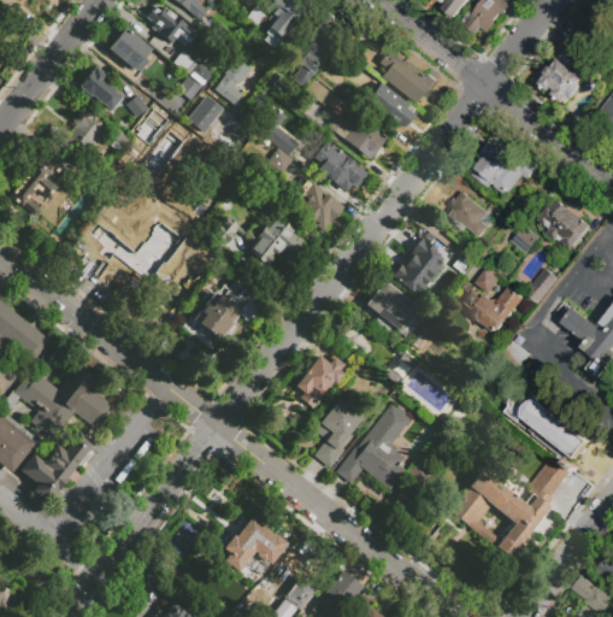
[(210,11),(202,21),(176,0),(200,0),(199,3),(210,11)]
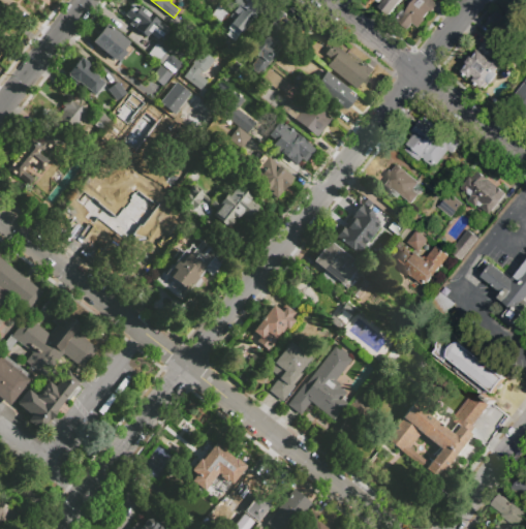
[(243,33),(231,24),(235,21),(230,18),(244,0),(267,0),(269,1),(243,33)]
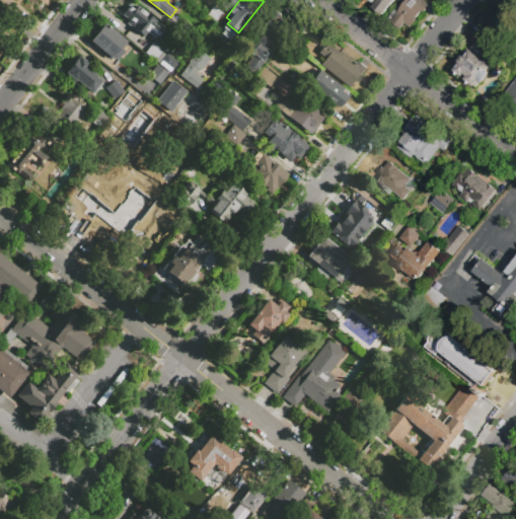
[(399,0),(386,16),(375,8),(381,0),(399,0)]
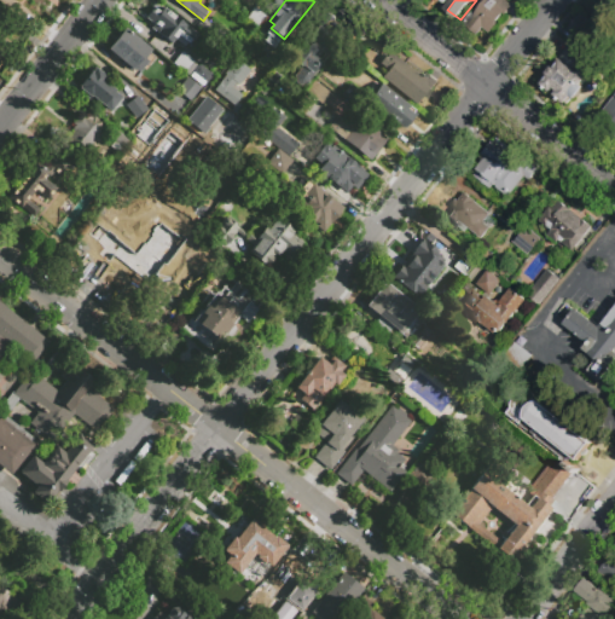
[(509,0),(515,6),(492,34),(486,29),(481,35),(473,27),(476,23),(470,18),(485,0),(509,0)]
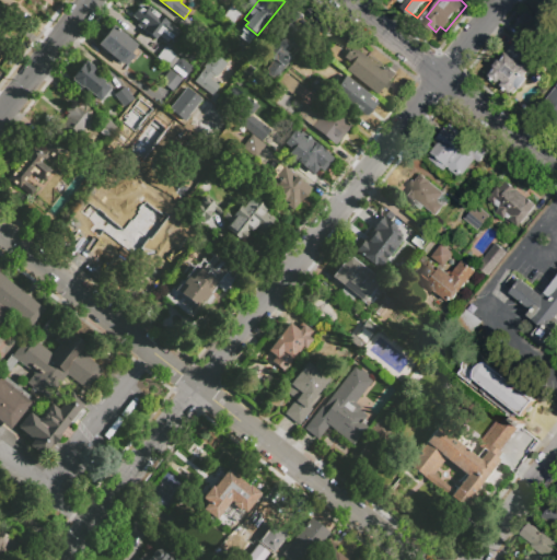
[(182,30),(174,39),(164,31),(157,39),(138,24),(141,21),(134,15),(142,4),(148,9),(152,4),(182,30)]
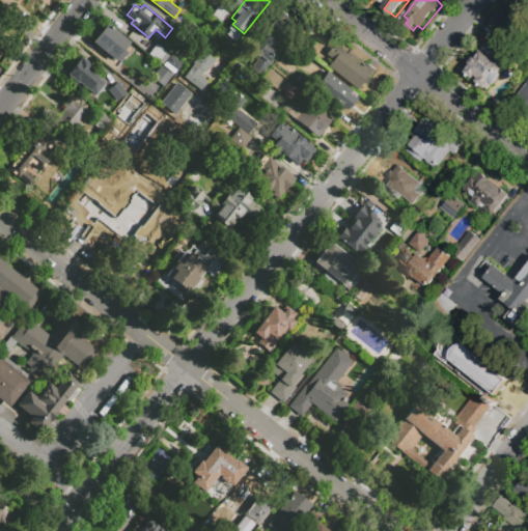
[(231,16),(224,25),(215,18),(222,8),(231,16)]
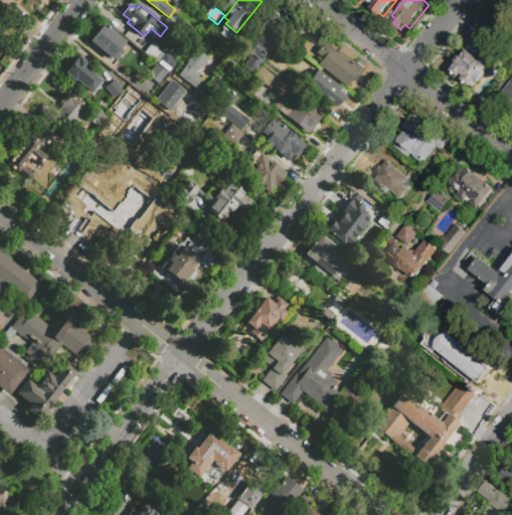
[(198,30),(191,39),(180,30),(187,21),(198,30)]
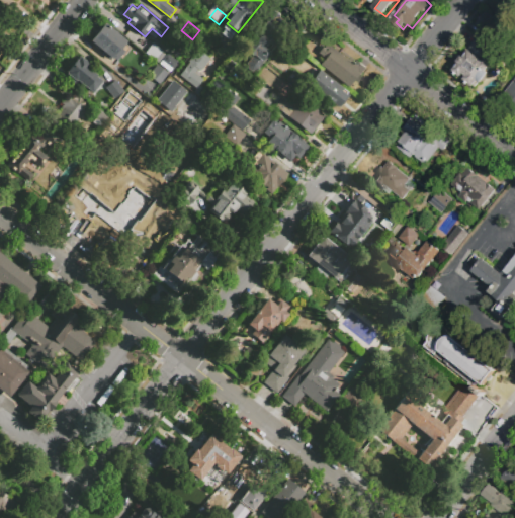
[(259,70),(256,71),(253,71),(251,69),(249,67),(249,64),(254,55),(249,52),(268,21),(278,27),(271,37),(274,39),(268,48),(272,50),(259,70)]
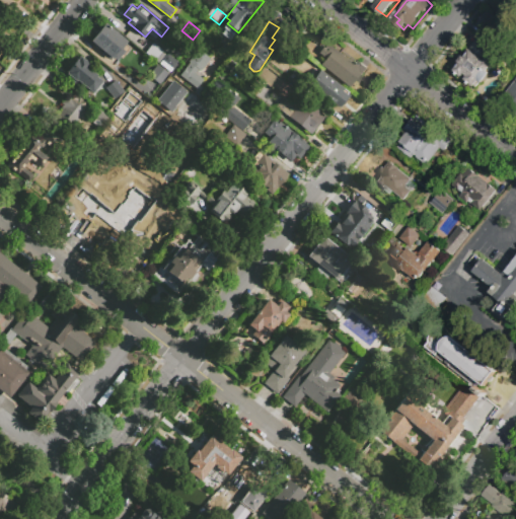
[(129,40),(114,59),(91,41),(106,22),(129,40)]
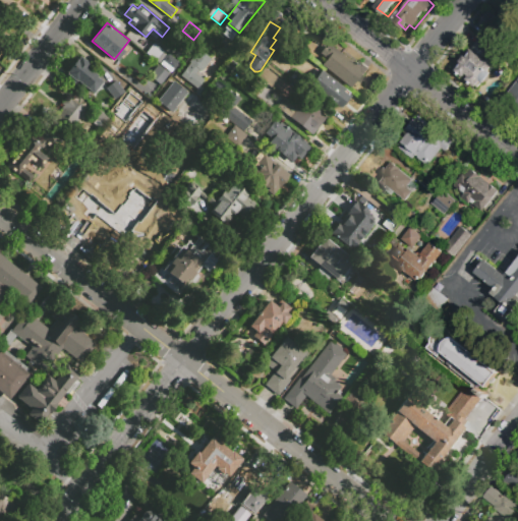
[(302,32),(311,39),(302,51),(292,44),(302,32)]
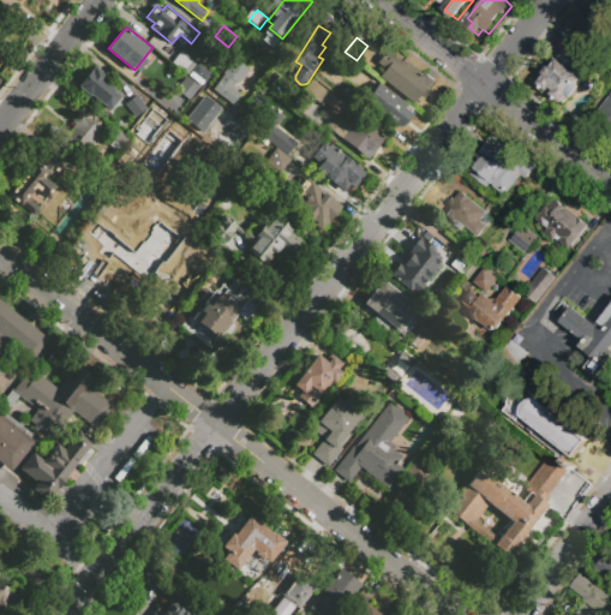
[(538,83),(551,66),(552,67),(569,47),(586,59),(580,65),(593,75),(573,100),(571,99),(565,106),(538,83)]
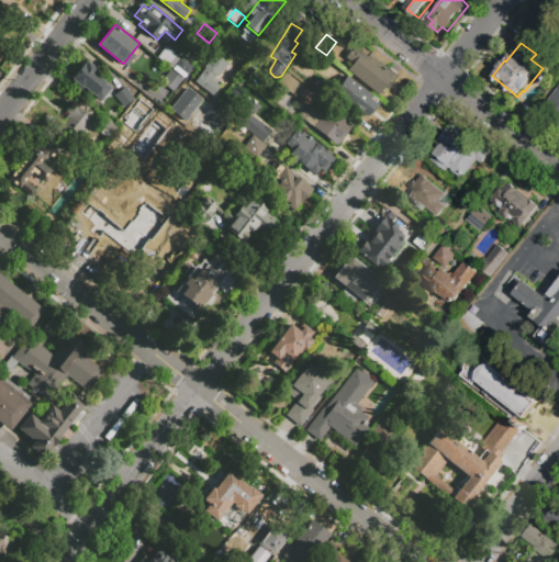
[(160,57),(169,46),(180,54),(170,66),(160,57)]
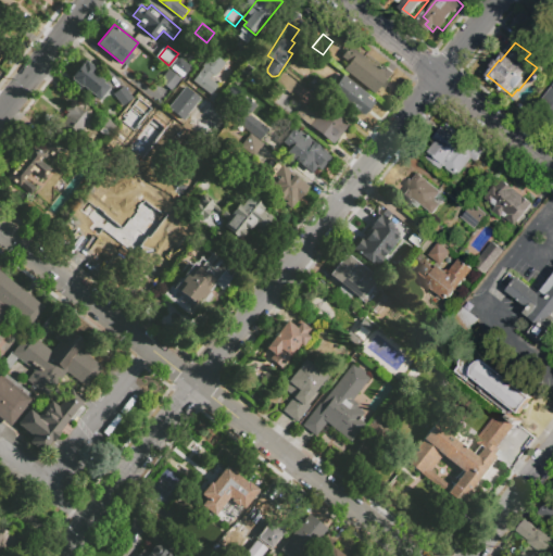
[(397,74),(385,89),(381,86),(376,93),(346,70),(351,63),(343,57),(350,48),(353,51),(356,48),(385,70),(387,66),(397,74)]
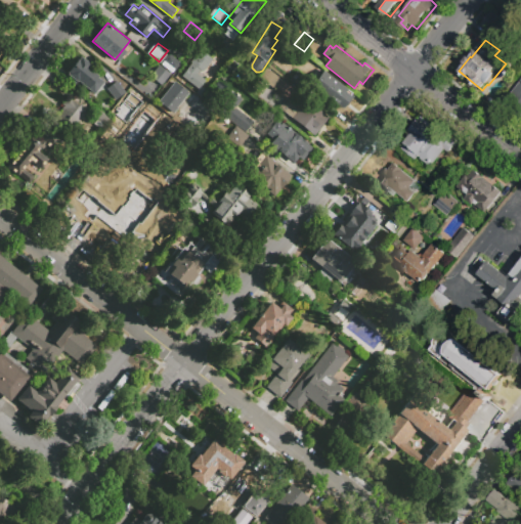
[(183,76),(204,50),(215,59),(205,72),(203,71),(202,73),(209,79),(201,89),(183,76)]
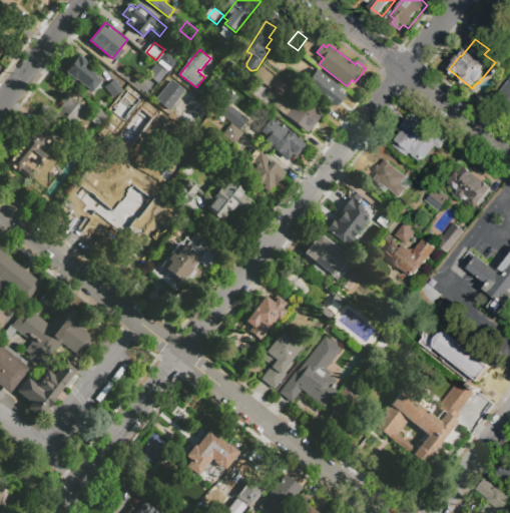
[(159,63),(167,52),(178,61),(170,71),(159,63)]
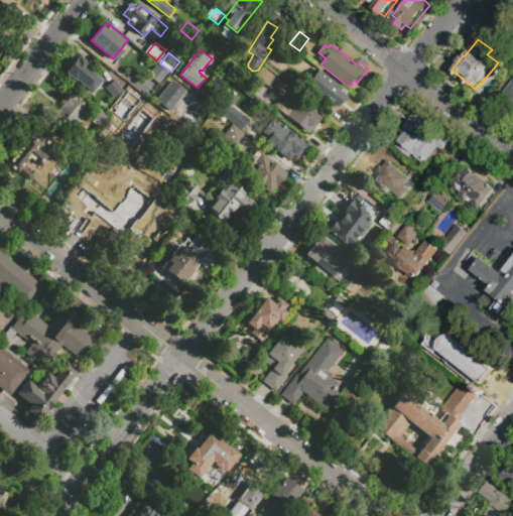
[(103,81),(94,92),(86,86),(82,90),(69,80),(72,76),(67,73),(80,55),(92,65),(89,68),(99,76),(98,77),(103,81)]
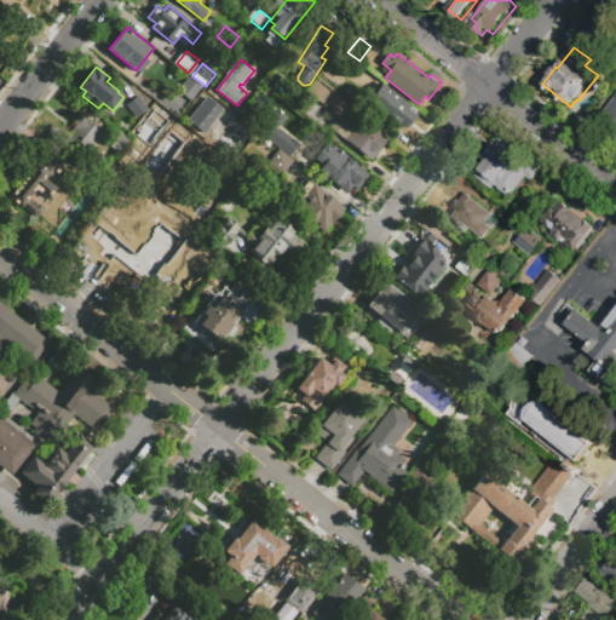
[(265,84),(276,70),(282,75),(272,89),(265,84)]
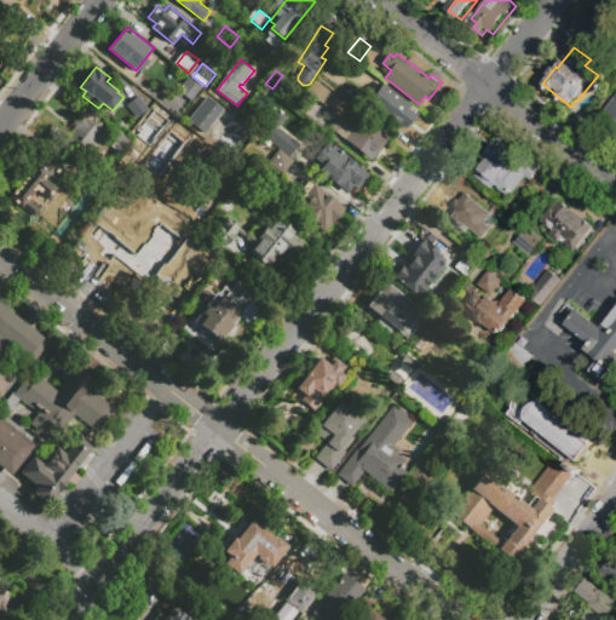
[(190,76),(203,87),(184,113),(170,102),(190,76)]
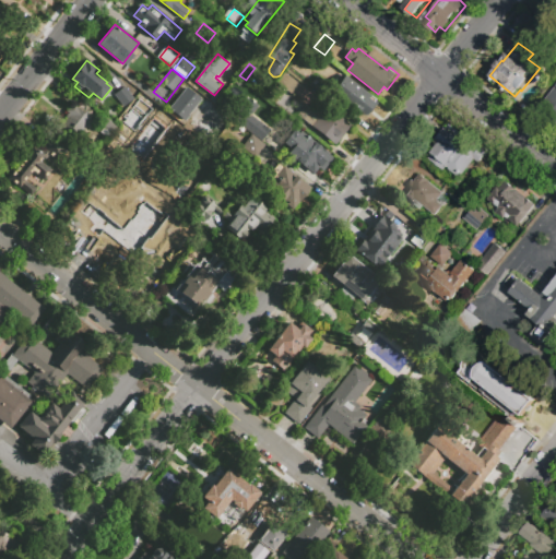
[(297,97),(281,85),(288,75),(305,87),(297,97)]
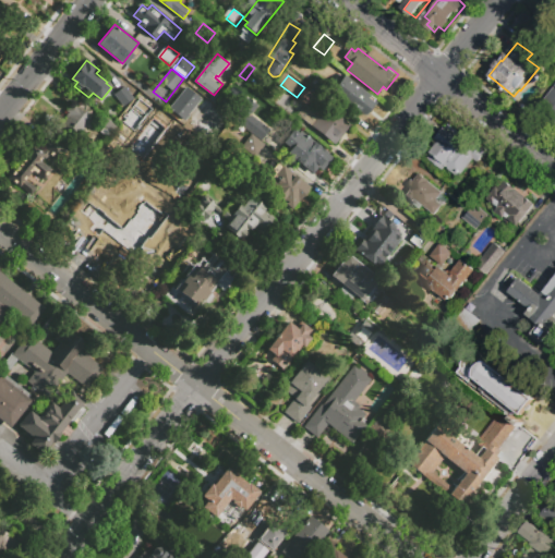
[(347,76),(378,100),(365,117),(353,107),(350,110),(332,96),(347,76)]
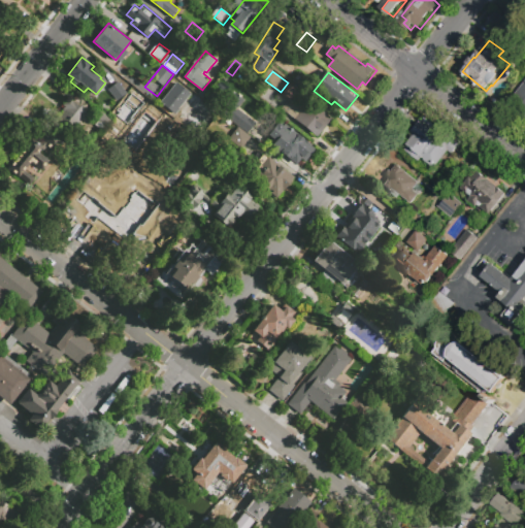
[(109,89),(120,81),(128,93),(118,100),(109,89)]
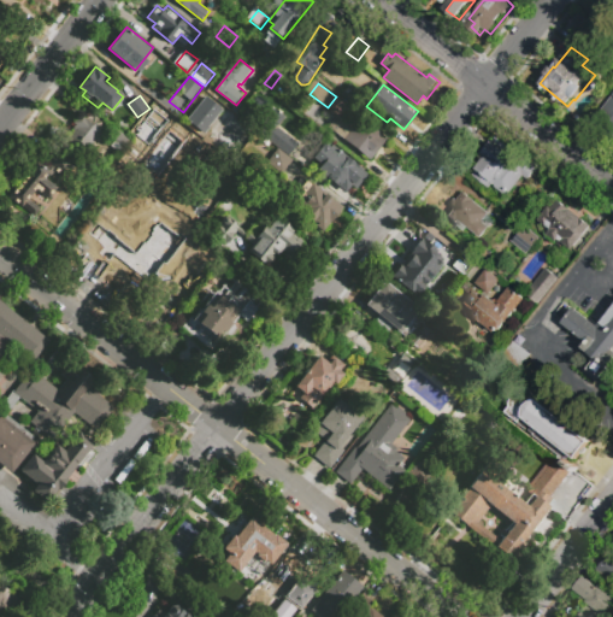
[(205,133),(189,119),(210,95),(225,109),(205,133)]
